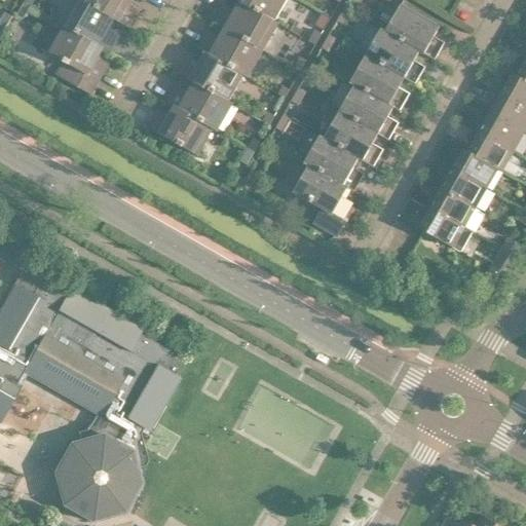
[(72,0),(59,25),(65,29),(101,48),(107,52),(114,40),(109,36),(111,33),(106,29),(111,20),(80,2),(76,0),(72,0)]
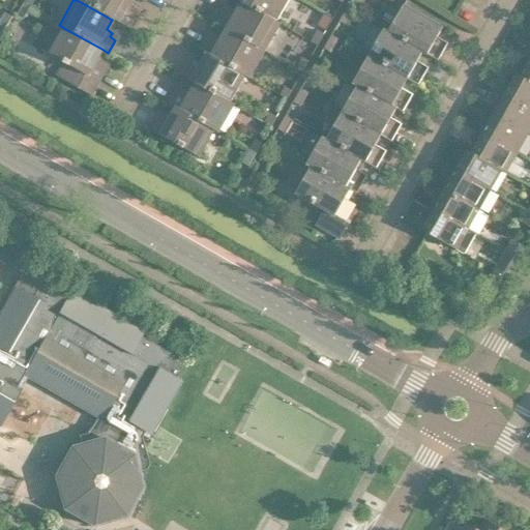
[(81,0),(81,2),(112,20),(128,29),(136,16),(130,12),(133,8),(127,5),(129,0),(81,0)]
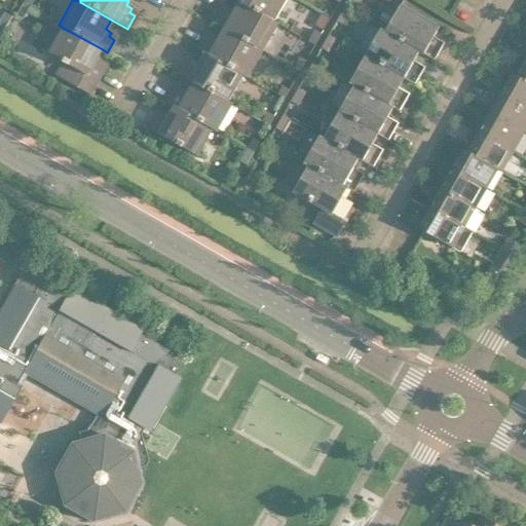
[(272,24),(285,0),(231,0),(238,3),(272,24)]
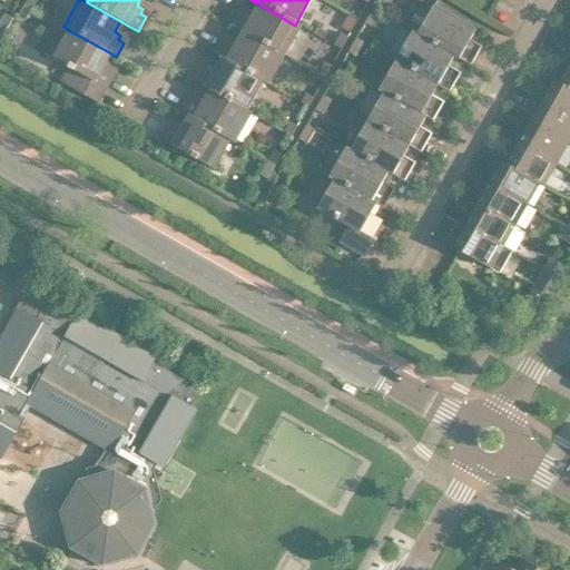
[(23,22),(31,8),(25,3),(16,18),(23,22)]
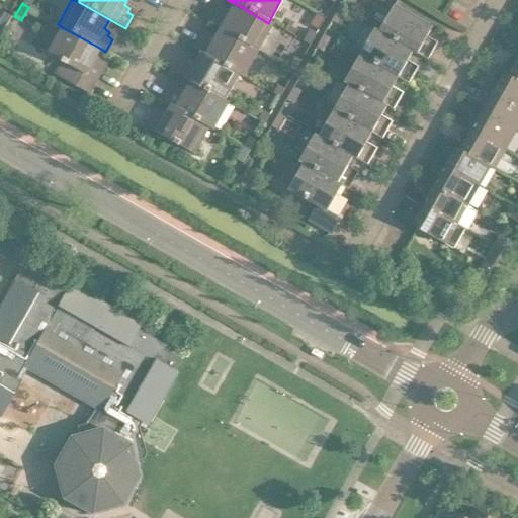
[(216,12),(209,24),(220,30),(257,52),(272,25),(268,23),(235,3),(229,14),(224,12),(222,15),(216,12)]
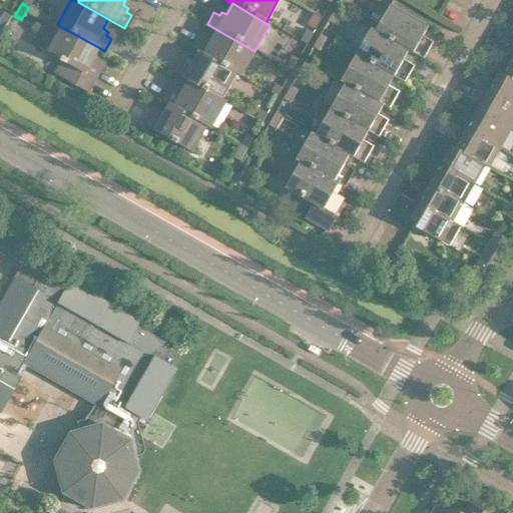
[(427,28),(390,7),(375,33),(407,52),(423,61),(430,48),(425,45),(427,40),(422,37),(427,28)]
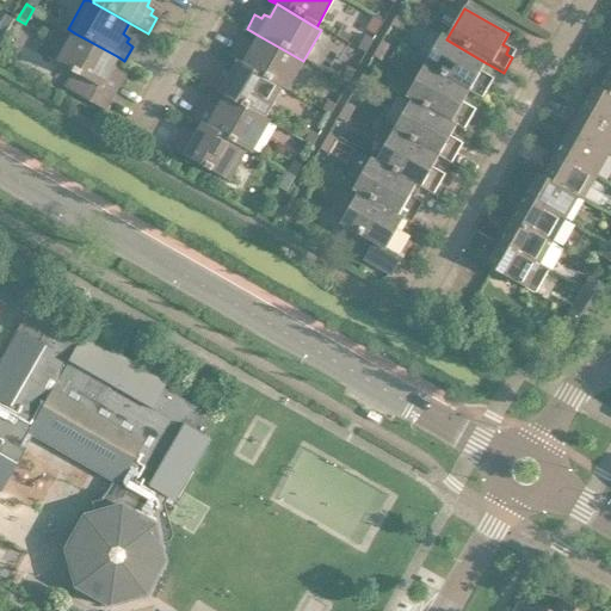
[(397,30),(406,16),(397,11),(389,26),(397,30)]
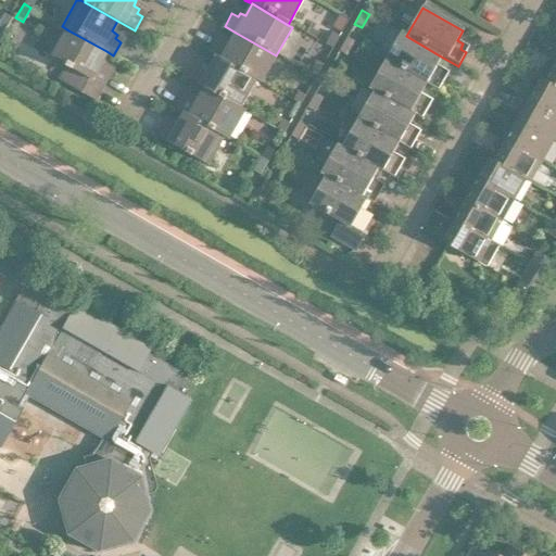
[(0,26),(2,28),(10,14),(3,11),(0,15),(0,26)]
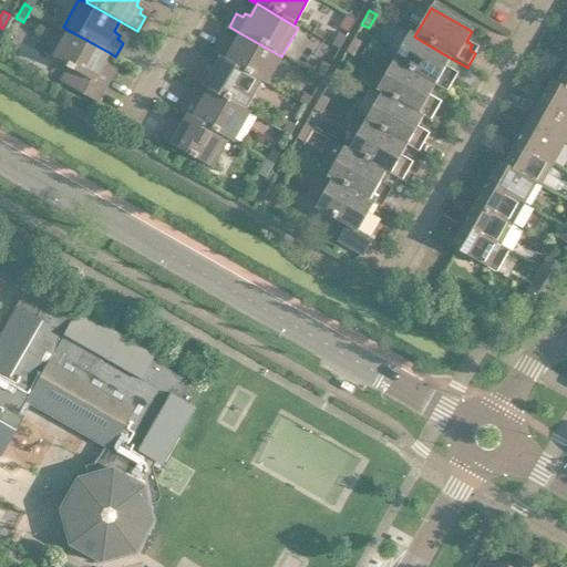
[(109,52),(70,31),(53,60),(66,68),(58,82),(94,103),(112,75),(105,71),(109,66),(102,63),(109,52)]
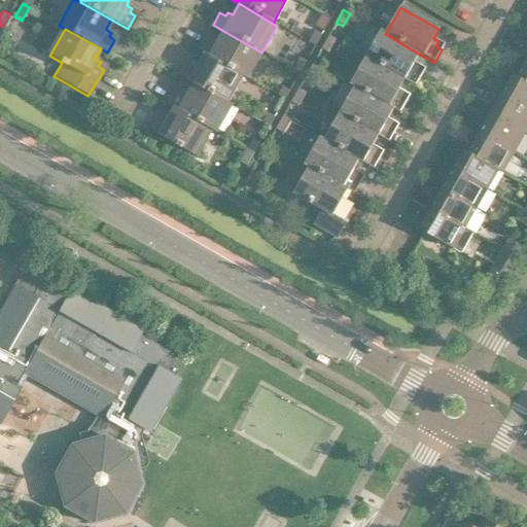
[(246,79),(261,53),(223,31),(218,40),(212,37),(210,41),(204,38),(198,50),(203,54),(242,77),(246,79)]
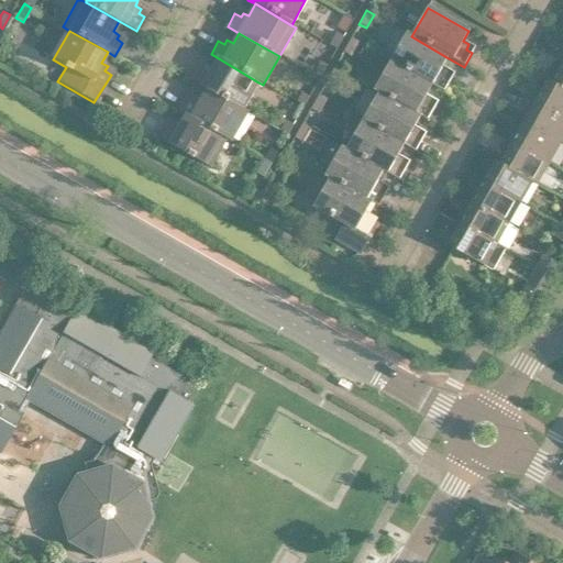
[(330,45),(337,48),(342,37),(335,33),(330,45)]
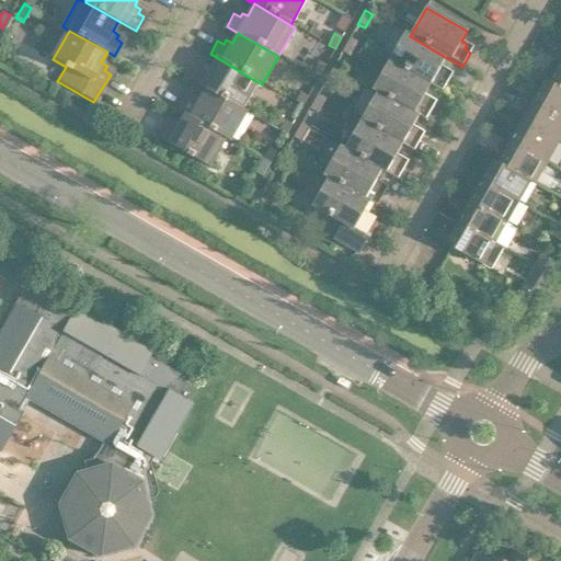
[(445,57),(410,36),(405,33),(389,61),(428,86),(441,92),(449,79),(443,75),(445,70),(439,67),(445,57)]
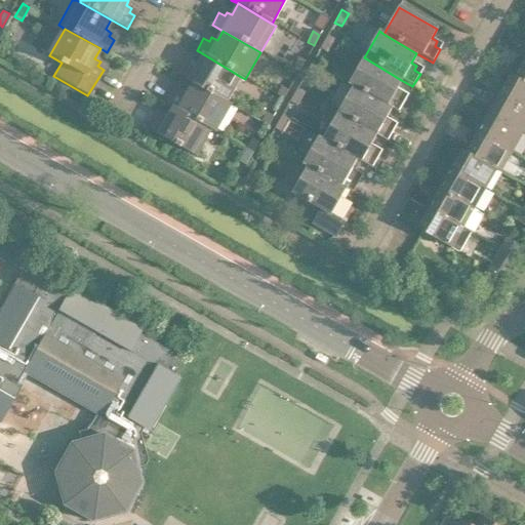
[(326,52),(333,40),(327,36),(319,49),(326,52)]
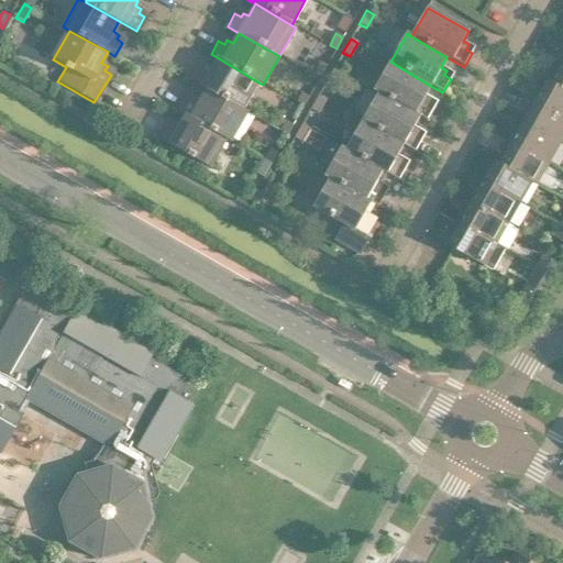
[(242,111),(258,83),(217,57),(210,69),(205,66),(202,70),(197,67),(189,80),(206,90),(242,111)]
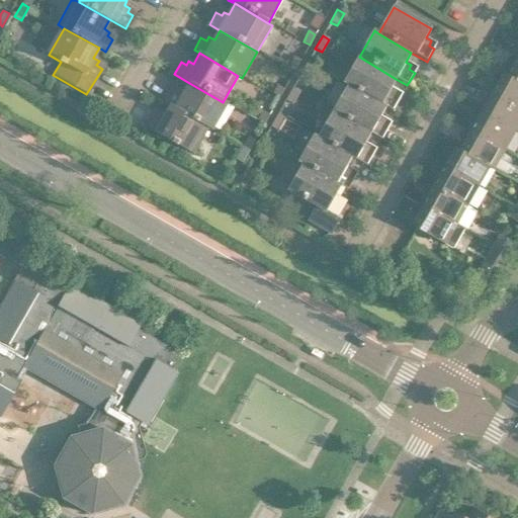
[(348,85),(385,107),(392,111),(400,98),(395,95),(397,91),(391,87),(396,79),(359,57),(344,83),(348,85)]
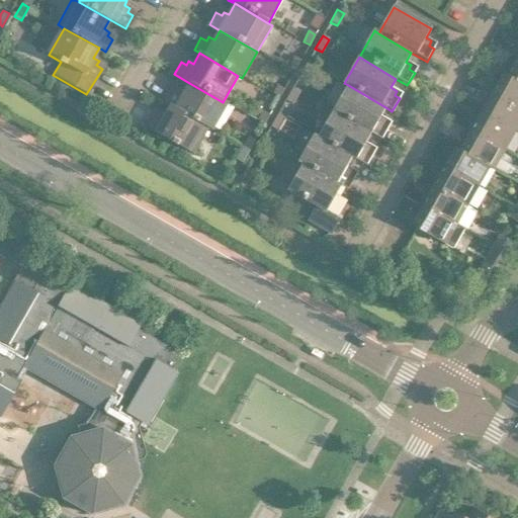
[(513,64),(508,61),(504,68),(509,71),(506,76),(517,82),(517,57),(513,64)]
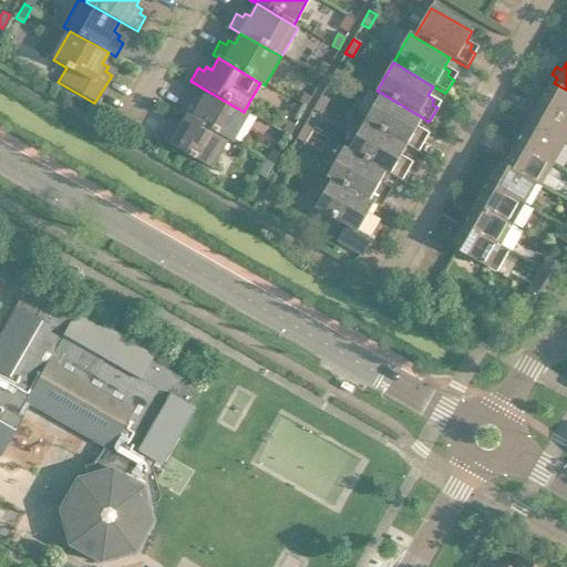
[(316,74),(322,79),(329,66),(322,63),(316,74)]
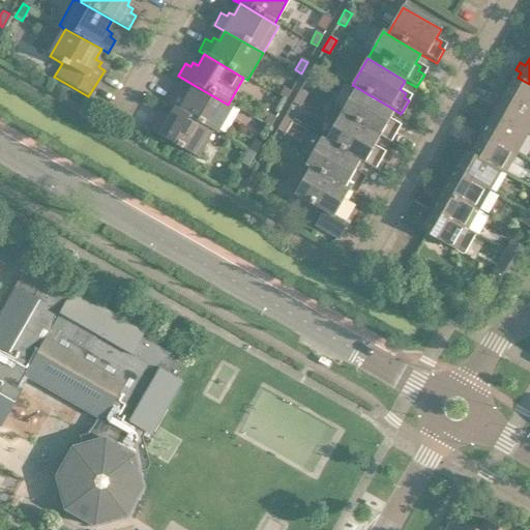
[(314,80),(321,67),(315,63),(307,77),(314,80)]
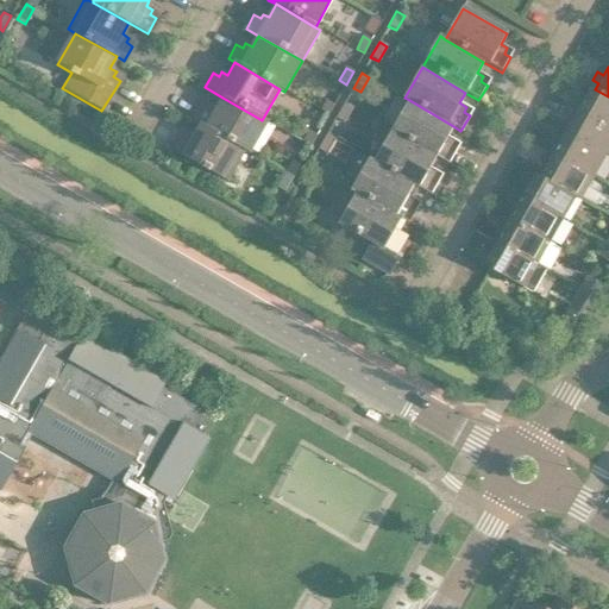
[(576,98),(579,100),(576,108),(608,127),(608,96),(595,89),(588,86),(585,90),(582,88),(576,98)]
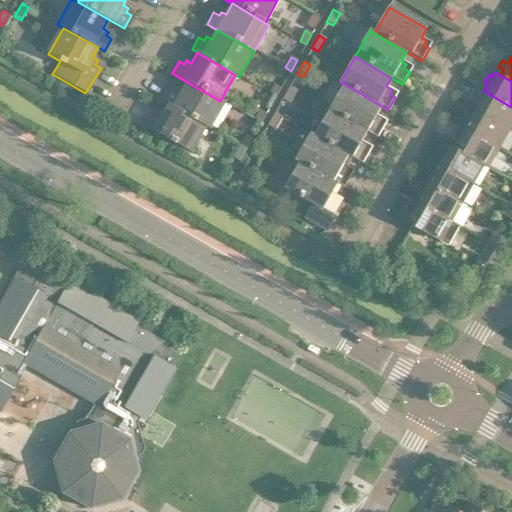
[(224,103),(220,101),(187,82),(182,91),(176,88),(173,93),(168,90),(161,102),(167,105),(205,127),(209,129),(224,103)]
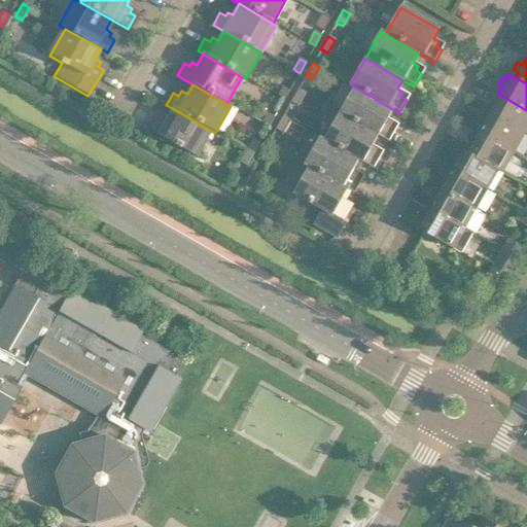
[(387,119),(392,109),(354,86),(339,114),(377,136),(388,143),(395,130),(390,127),(392,123),(387,119)]
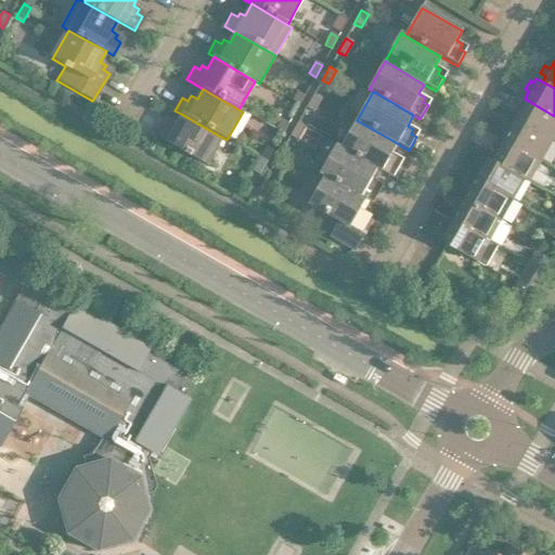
[(305,95),(297,92),(292,100),(299,104),(305,95)]
